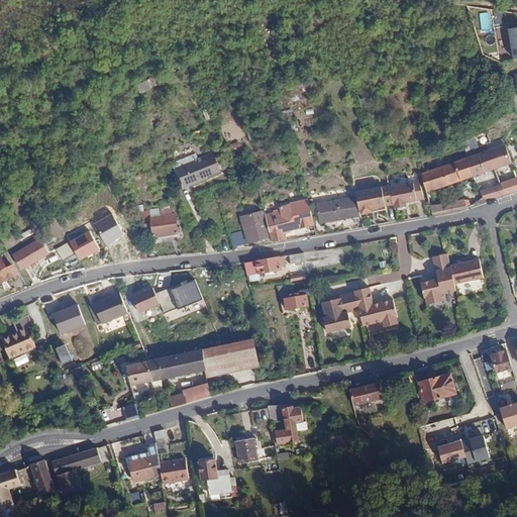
[(158,73),(136,85),(140,92),(162,82),(158,73)]
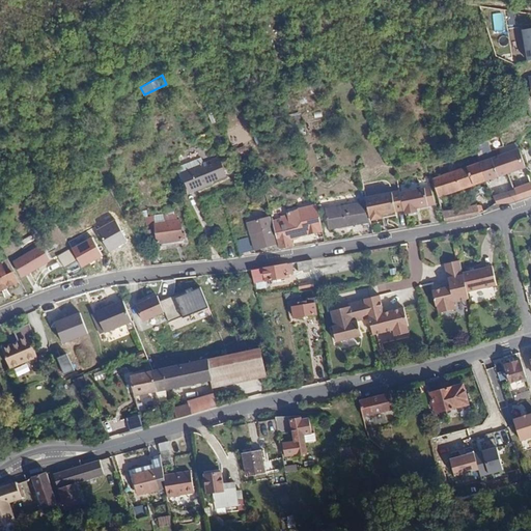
[(289,114),(292,123),(295,122),(297,132),(303,131),(299,113),(289,114)]
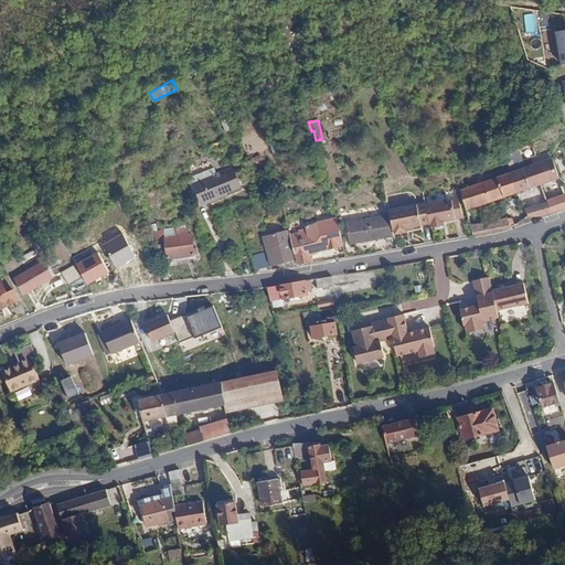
[(274,153),(285,149),(279,137),(268,141),(274,153)]
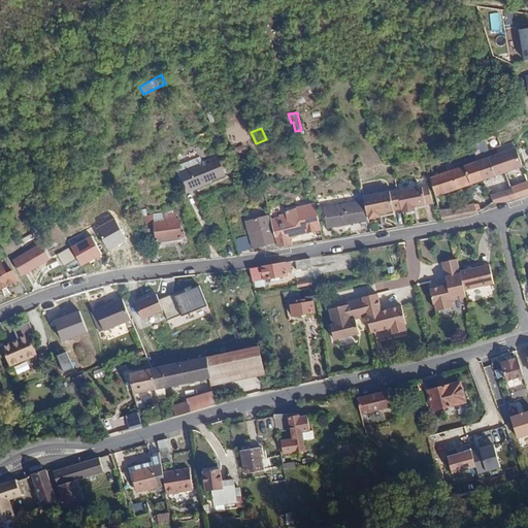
[(517,147),(515,141),(487,152),(489,157),(517,147)]
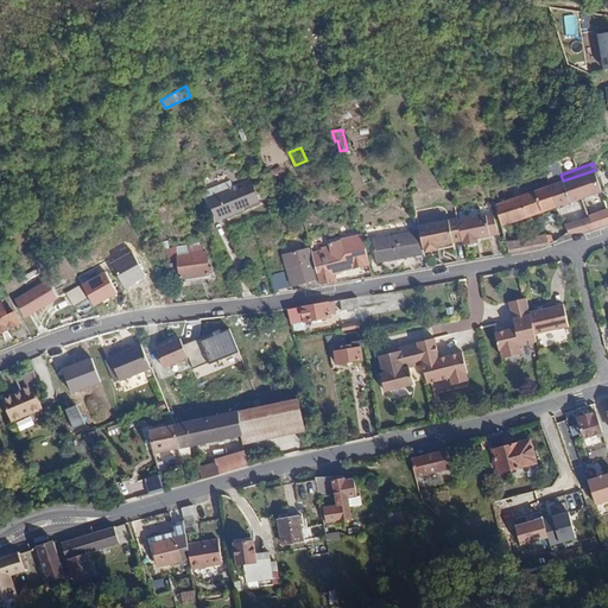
[(595,170),(563,181),(550,185),(557,208),(603,192),(601,188),(595,170)]
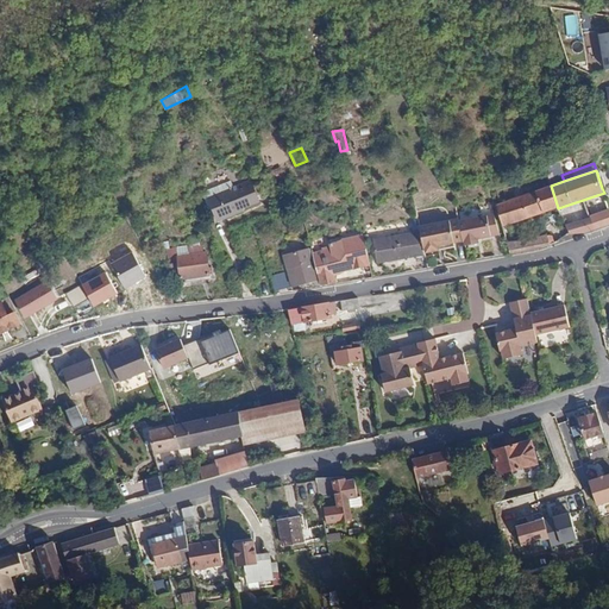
[(533,192),(551,186),(546,173),(528,180),(533,192)]
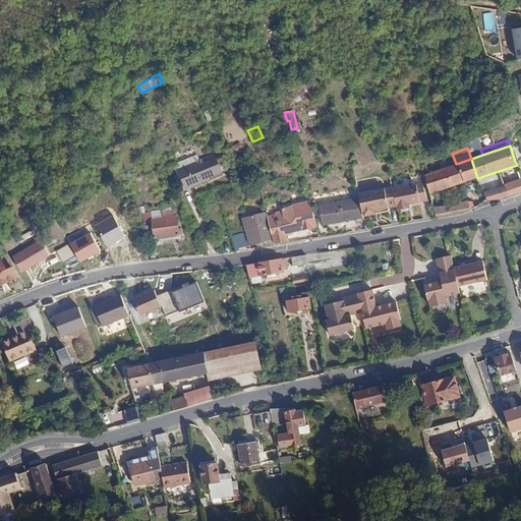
[(349,162),(344,150),(335,154),(340,166),(349,162)]
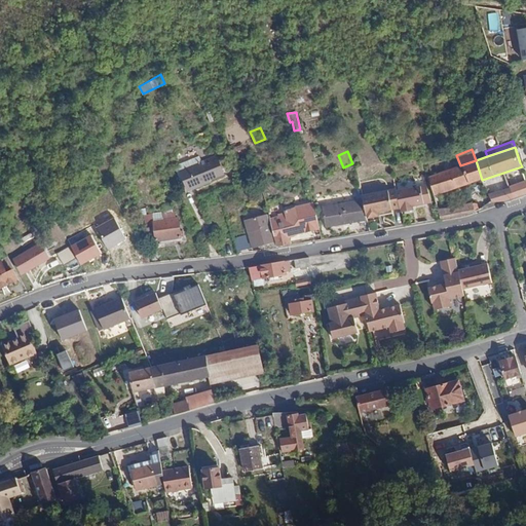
[(181,172),(201,162),(199,157),(176,167),(178,173),(181,172)]
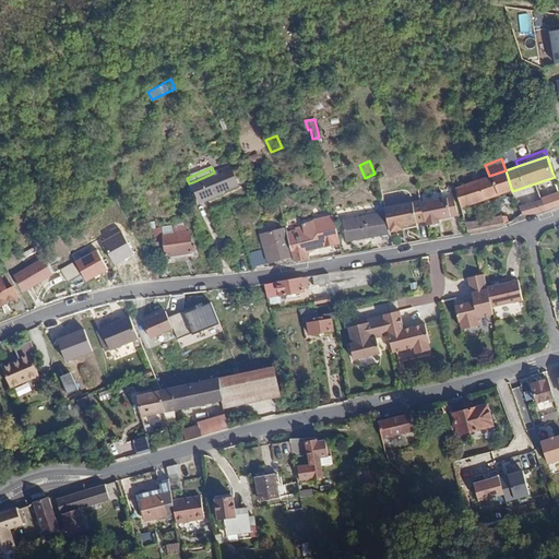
[(478,203),(512,191),(506,170),(489,176),(463,186),(459,187),(455,188),(461,209),(478,203)]
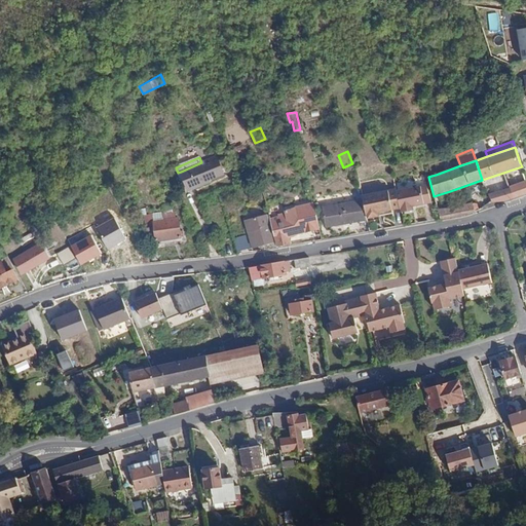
[(210,182),(201,162),(181,172),(185,180),(184,181),(188,191),(210,182)]
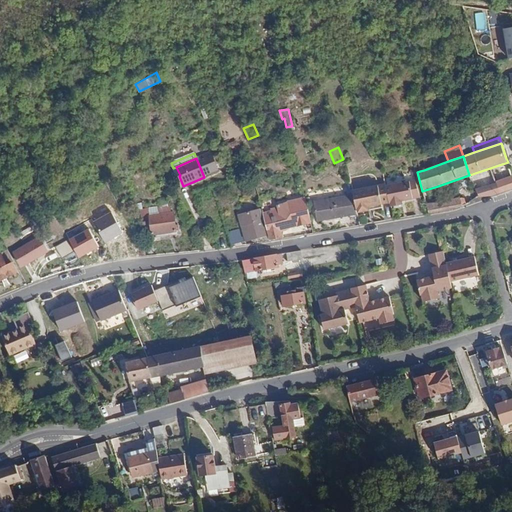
[(414,177),(384,183),(389,202),(389,203),(390,203),(391,207),(402,204),(401,201),(421,196),(414,177)]
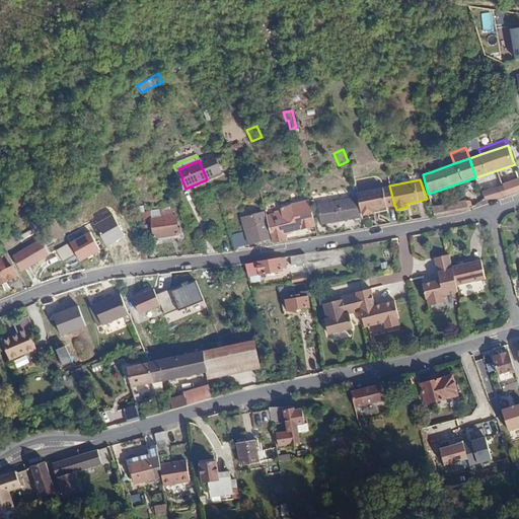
[(513,194),(518,191),(518,179),(507,184),(483,193),(486,200),(499,199),(513,194)]
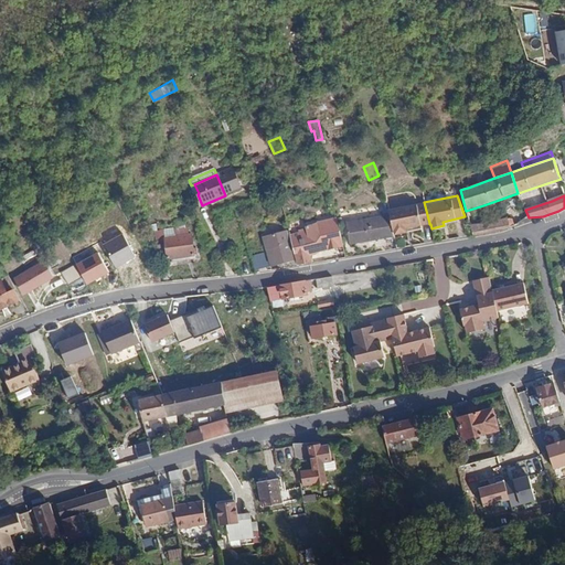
[(390,216),(394,235),(407,232),(406,227),(409,227),(411,231),(422,228),(420,225),(429,223),(424,202),(424,200),(387,208),(390,216)]
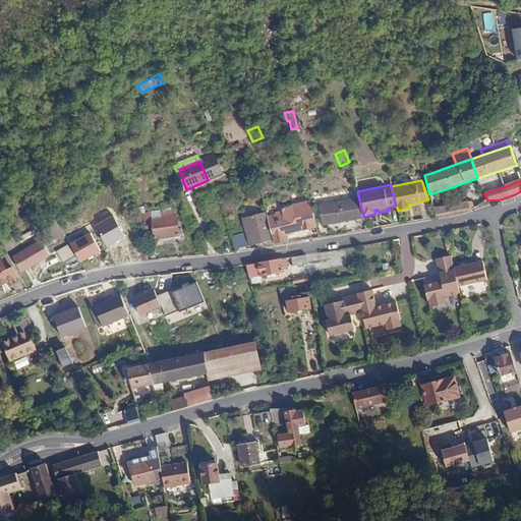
[(56,193),(52,189),(41,196),(44,201),(56,193)]
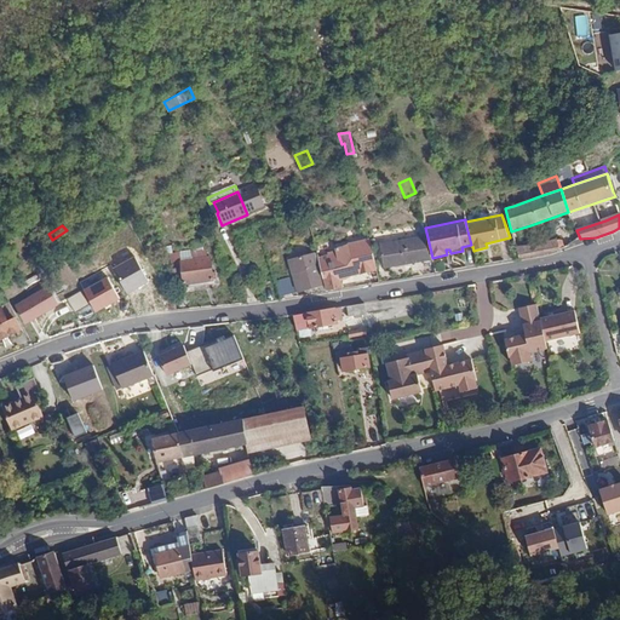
[(537,246),(530,225),(511,231),(516,248),(537,246)]
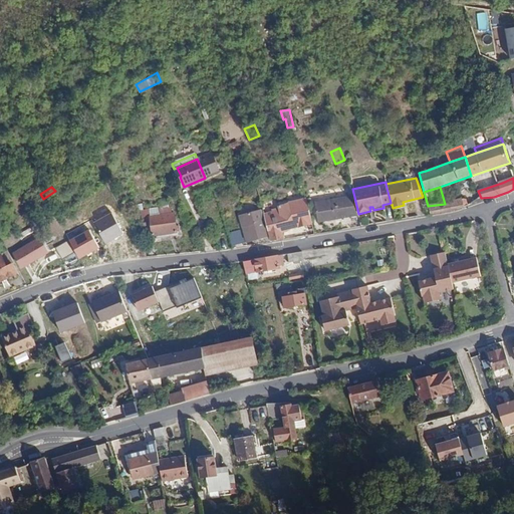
[(207,216),(212,213),(213,213),(208,202),(216,199),(213,191),(199,196),(207,216)]
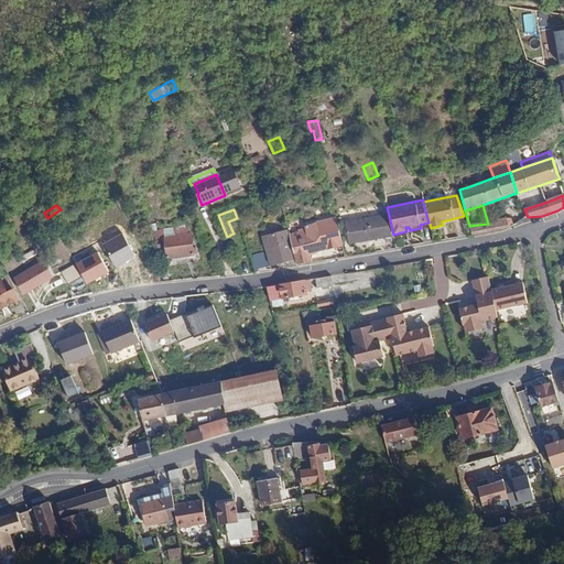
[(348,242),(393,236),(393,235),(389,216),(346,223),(348,242)]
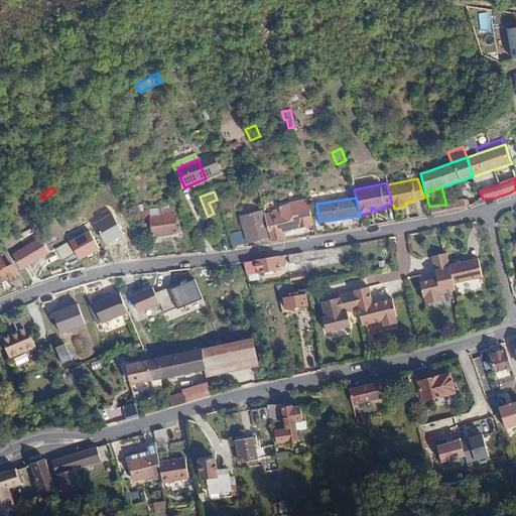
[(159,208),(160,216),(171,215),(170,209),(169,208),(167,199),(159,202),(160,208),(159,208)]
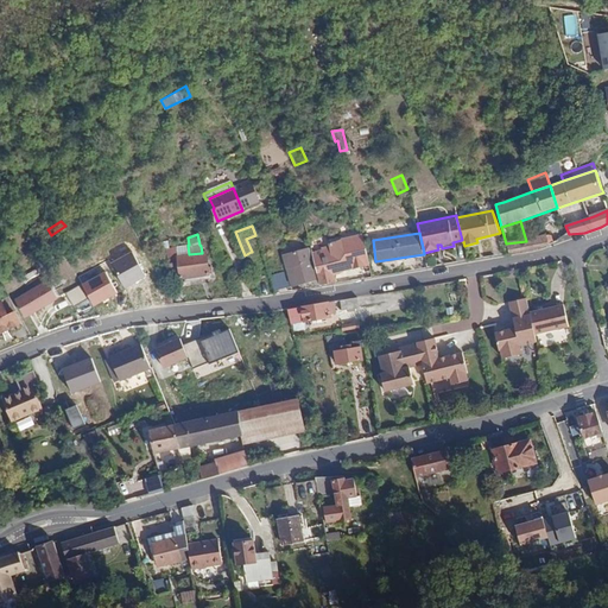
[(321,286),(336,284),(335,274),(339,273),(337,267),(368,260),(361,235),(329,242),(330,248),(312,253),(314,259),(318,279),(321,286)]
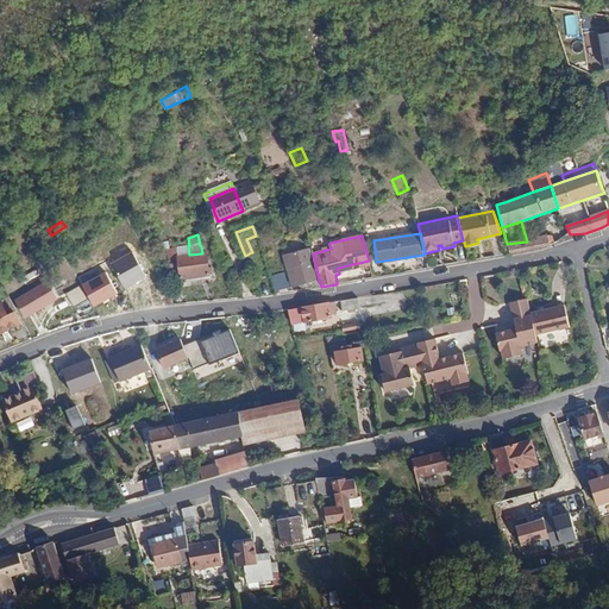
[(552,236),(527,242),(507,244),(509,253),(544,248),(554,244),(552,236)]
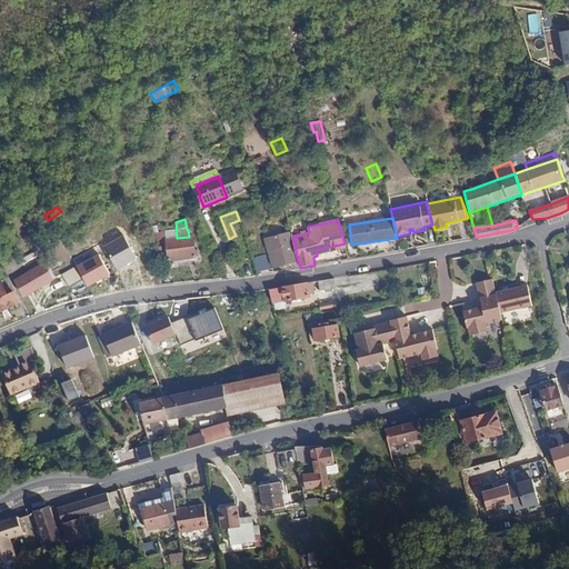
[(176,229),(166,230),(167,240),(177,238),(176,229)]
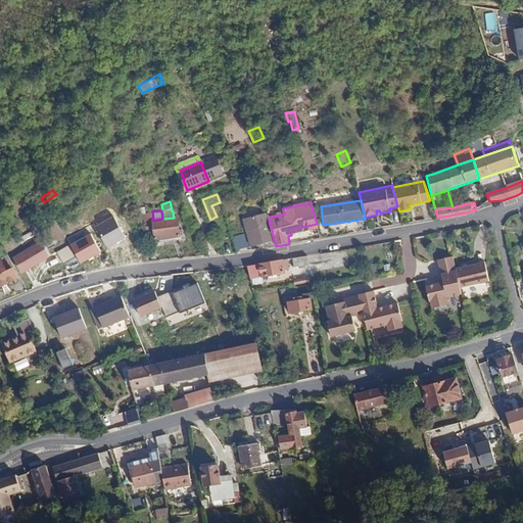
[(143,212),(143,214),(145,227),(153,226),(153,229),(155,239),(182,235),(182,229),(179,230),(177,217),(174,218),(162,219),(153,221),(152,211),(143,212)]
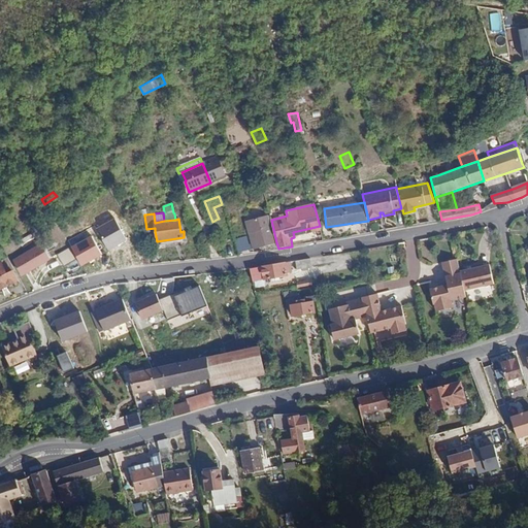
[(262,246),(276,242),(272,225),(270,225),(267,215),(245,222),(252,241),(259,239),(262,246)]
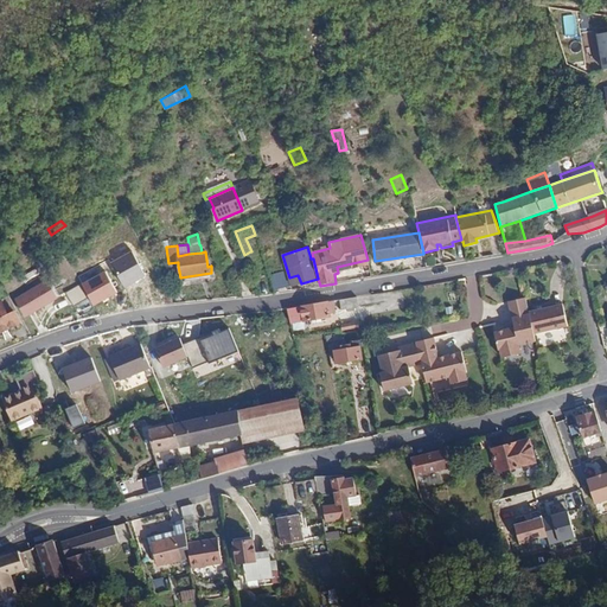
[(344,269),(368,263),(368,260),(337,267),(338,273),(339,273),(344,269)]
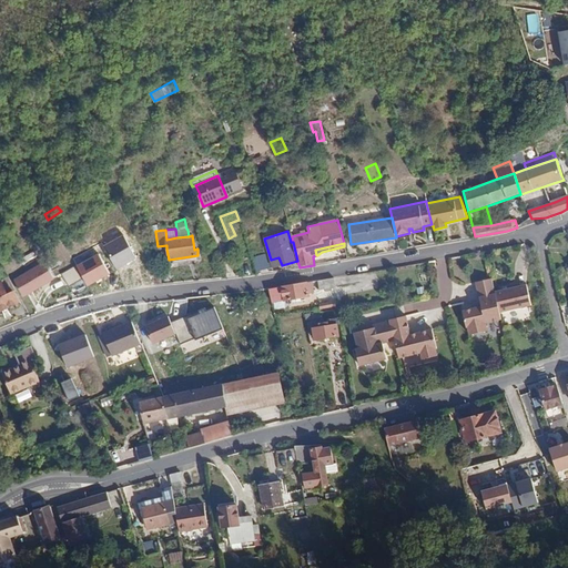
[(266,254),(253,257),(256,272),(270,269),(266,254)]
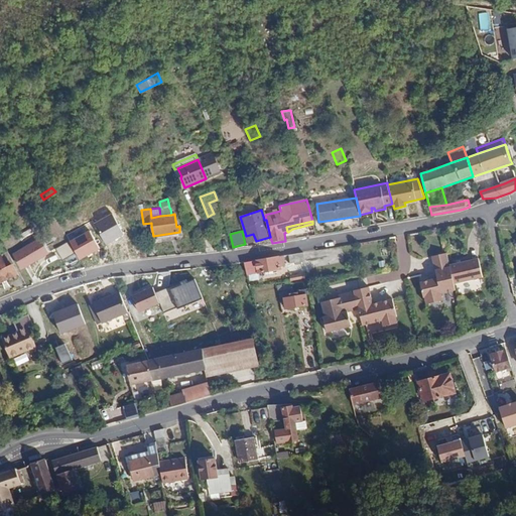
[(248,243),(256,241),(253,234),(246,236),(248,243)]
